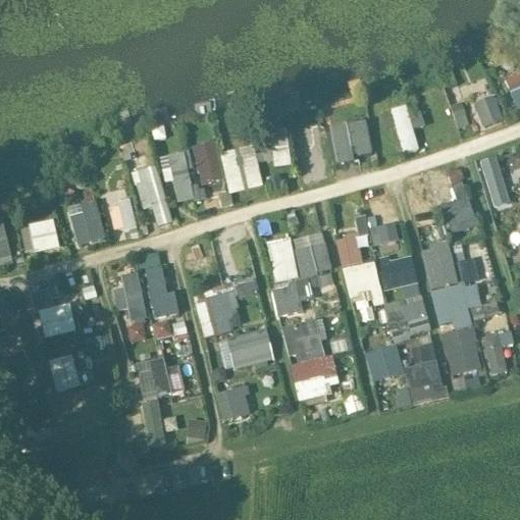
[(519,73),(505,78),(514,109),(519,107),(519,73)]
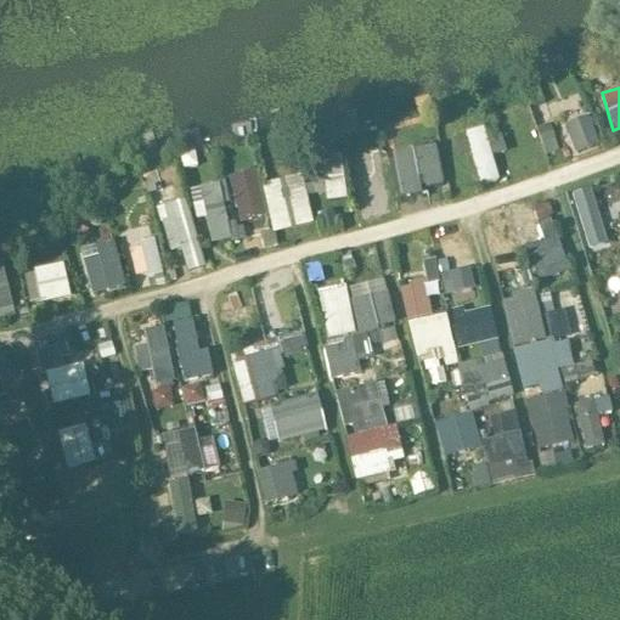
[(576,155),(602,144),(587,112),(562,123),(576,155)]
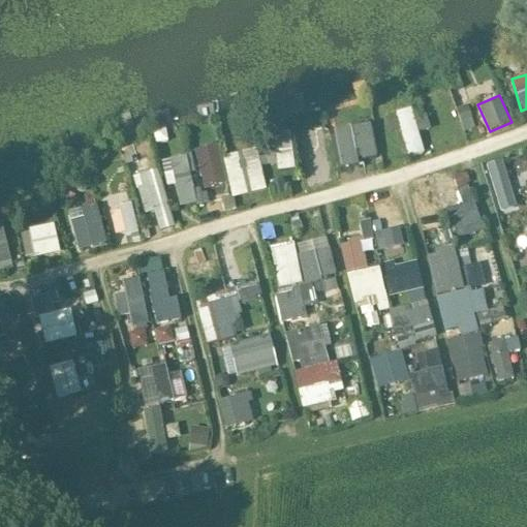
[(457,109),(464,129),(475,125),(468,104),(457,109)]
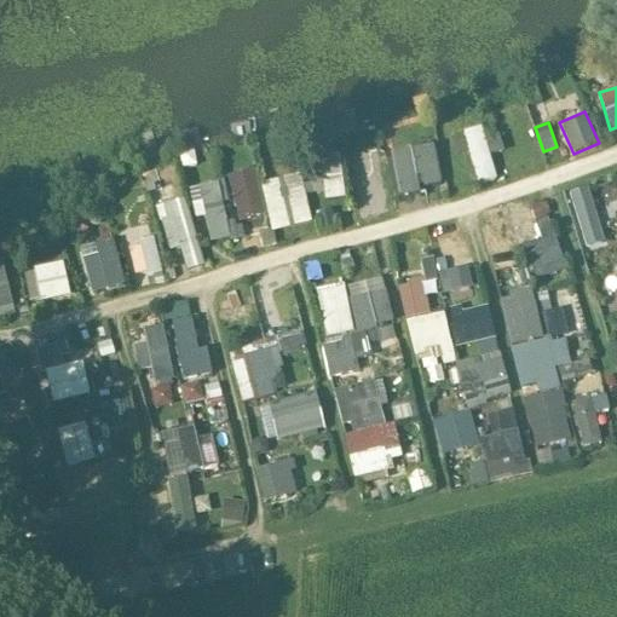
[(482,125),(465,128),(478,183),(496,178),(490,151),(503,148),(500,132),(484,136),(482,125)]
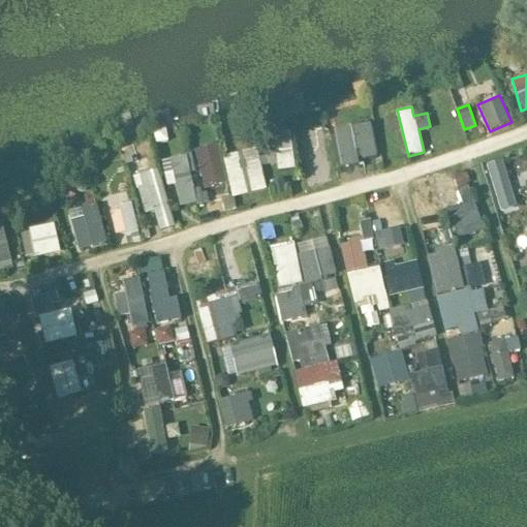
[(336,162),(375,160),(372,124),(334,126),(336,162)]
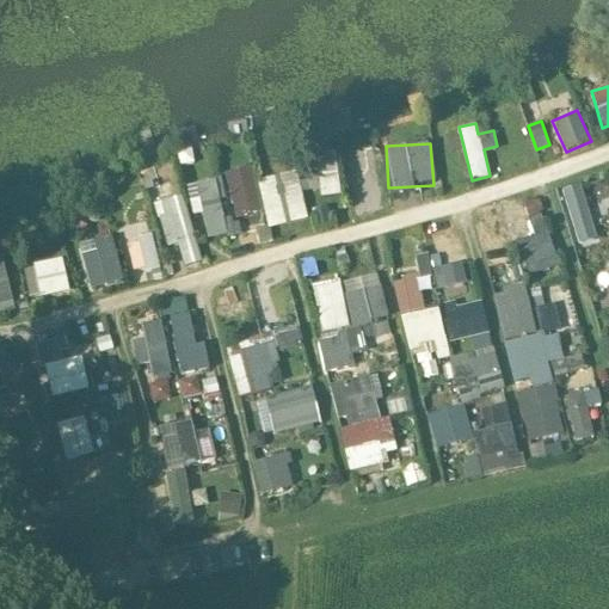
[(333,149),(314,152),(320,196),(339,194),(333,149)]
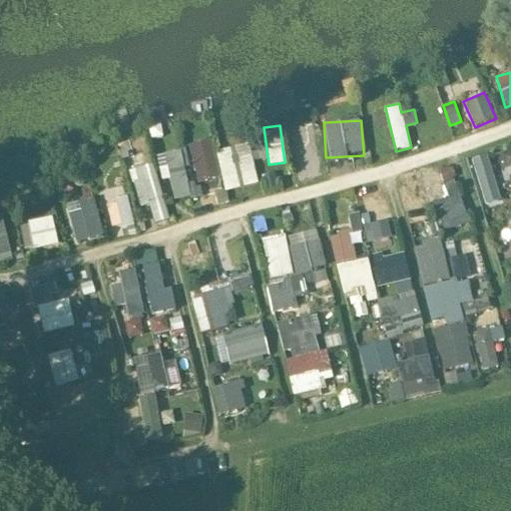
[(198,180),(220,174),(210,136),(188,142),(198,180)]
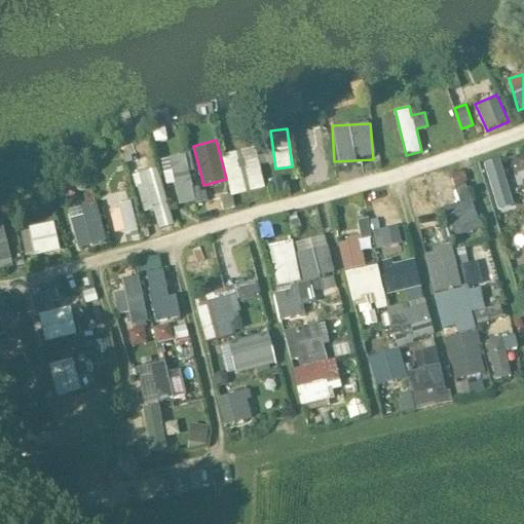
[(232,195),(264,186),(254,146),(221,155),(232,195)]
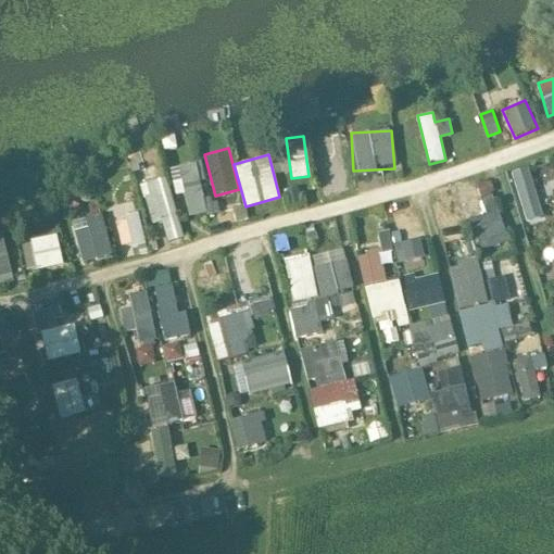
[(553,155),(530,161),(539,192),(553,189),(553,155)]
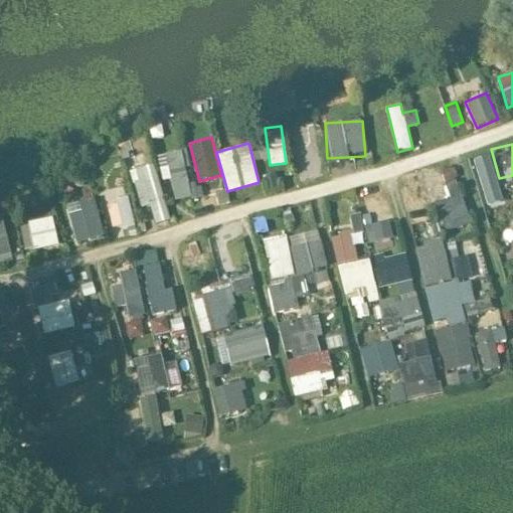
[(171,177),(174,199),(190,196),(183,148),(158,152),(162,178),(171,177)]
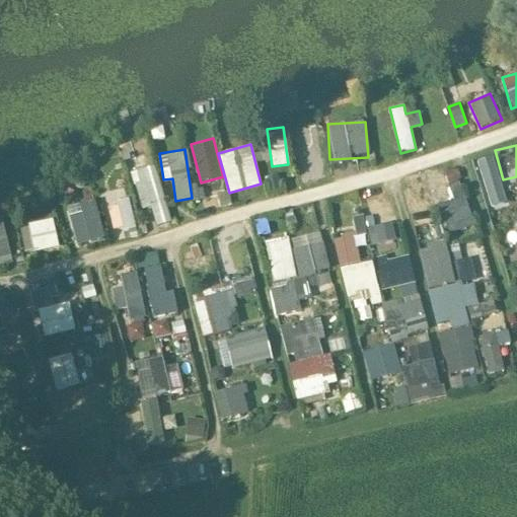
[(488,205),(506,201),(496,154),(477,158),(488,205)]
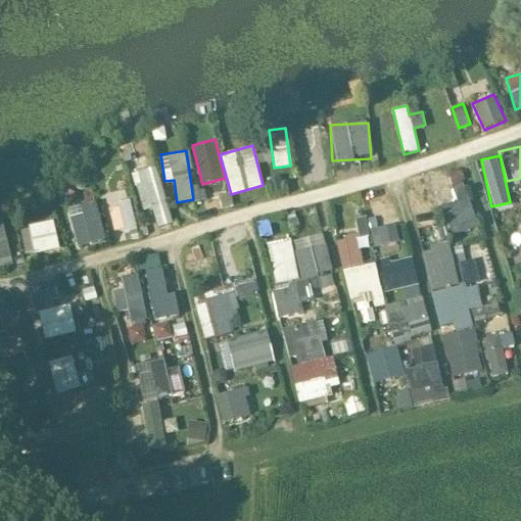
[(131,171),(142,207),(152,204),(158,225),(173,221),(155,163),(131,171)]
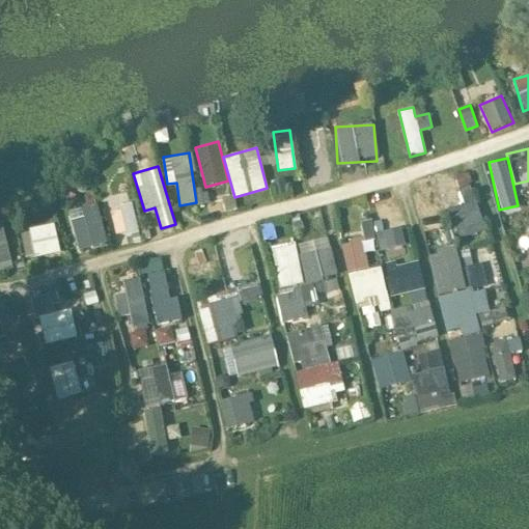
[(451,189),(470,186),(468,170),(448,173),(451,189)]
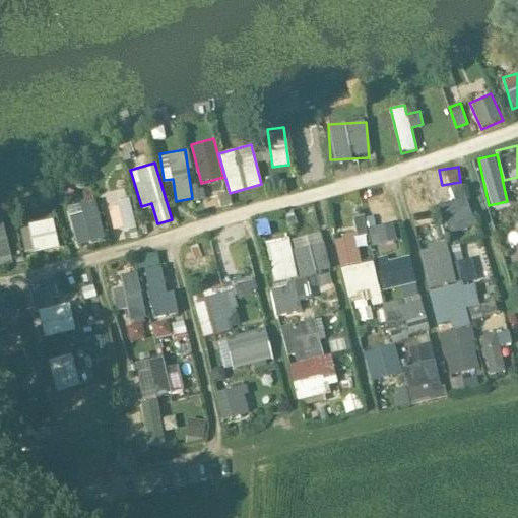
[(426,175),(402,181),(410,212),(435,205),(426,175)]
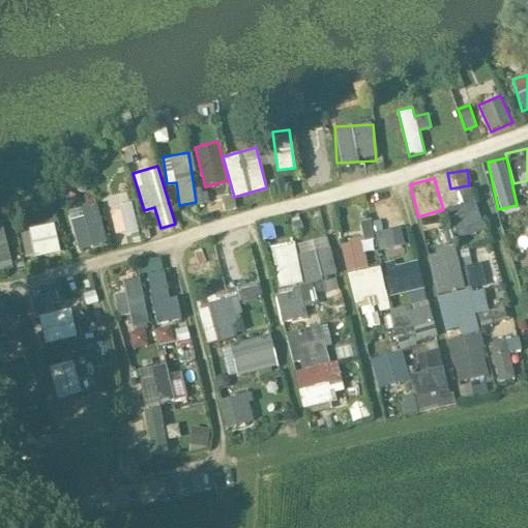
[(209,185),(211,209),(233,207),(231,183),(209,185)]
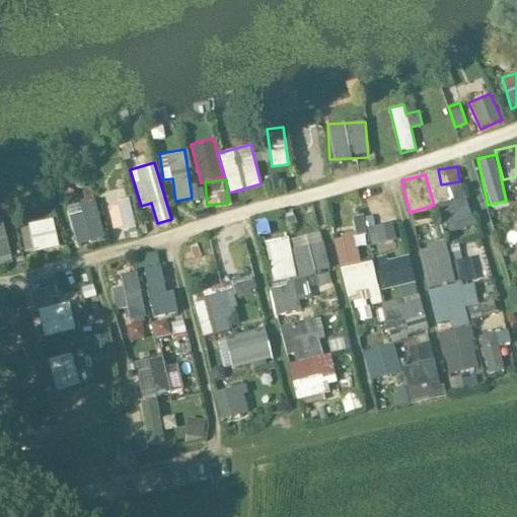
[(448,183),(450,202),(442,203),(445,229),(467,226),(462,181),(448,183)]
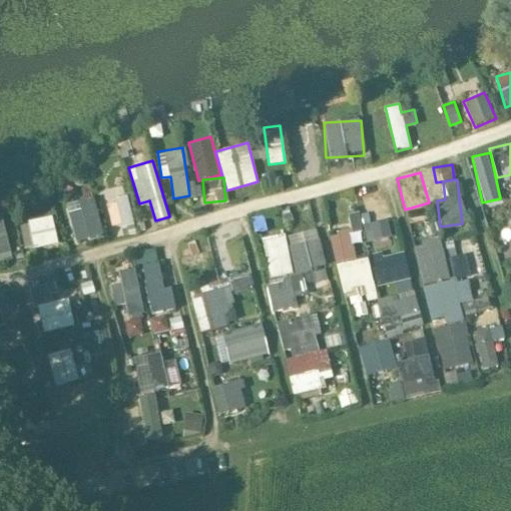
[(64,202),(75,240),(103,231),(92,194),(64,202)]
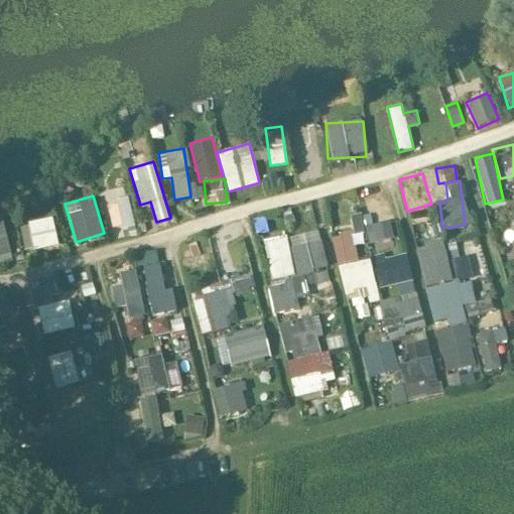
[(128,196),(107,202),(115,230),(136,224),(128,196)]
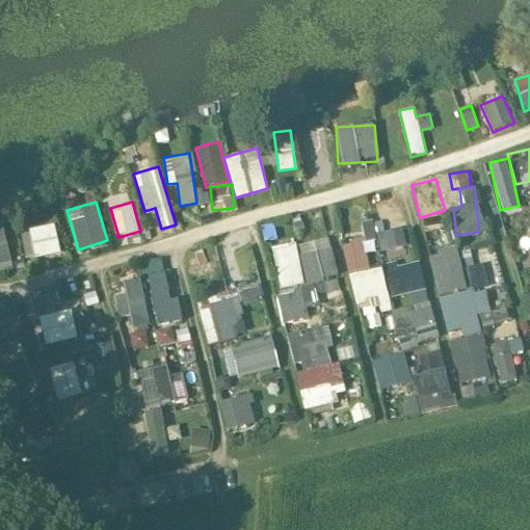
[(343,241),(347,271),(368,268),(365,252),(409,245),(406,227),(375,231),(373,219),(362,220),(364,238),(343,241)]
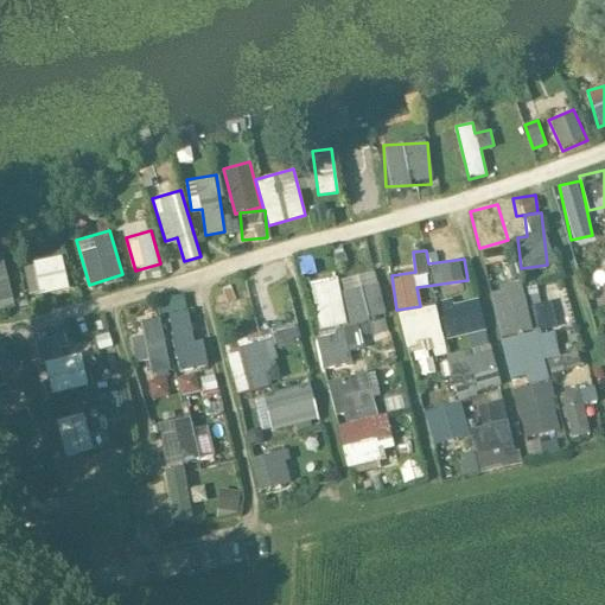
[(0,254),(0,305),(17,300),(4,253),(0,254)]
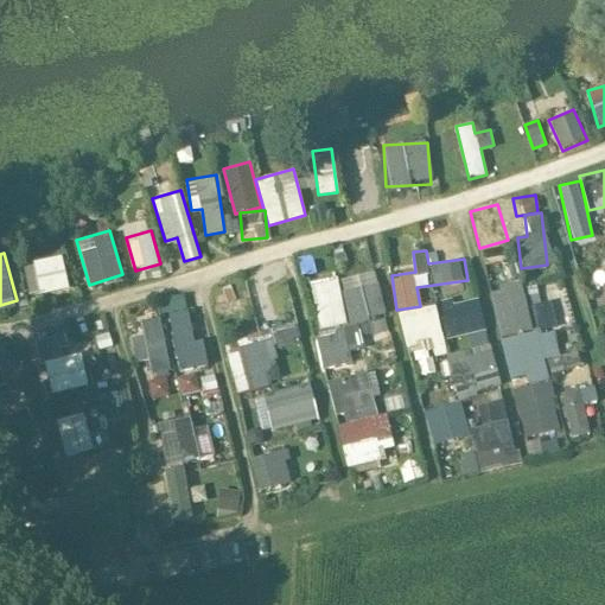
[(25,260),(30,292),(69,286),(64,255),(25,260)]
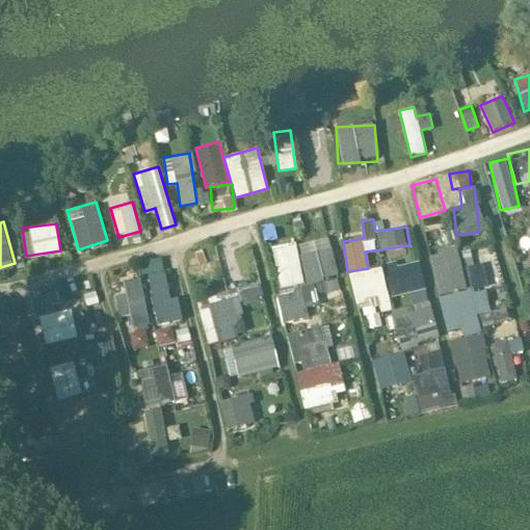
[(316,293),(341,288),(329,237),(297,244),(296,241),(272,245),(282,290),(277,291),(284,320),(320,313),(316,293)]
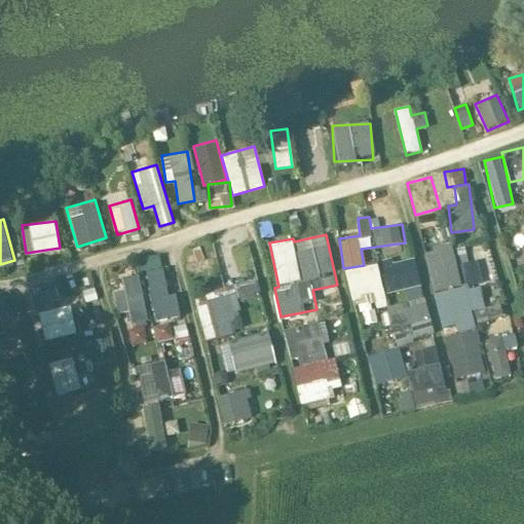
[(482,285),(460,288),(454,245),(427,249),(441,333),(472,328),(471,322),(502,316),(500,304),(485,306),(482,285)]
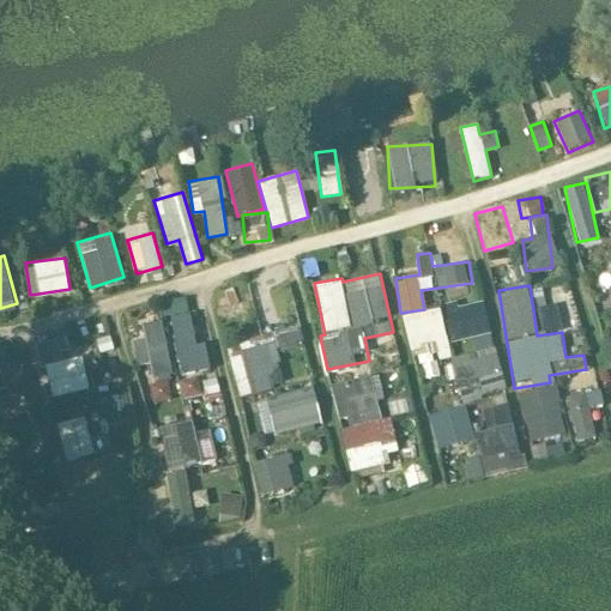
[(241,290),(216,292),(217,302),(242,300),(241,290)]
